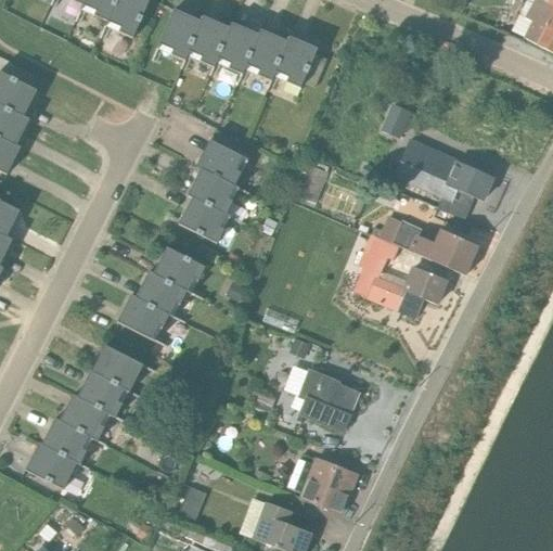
[(85,0),(81,10),(108,22),(117,0),(85,0)]
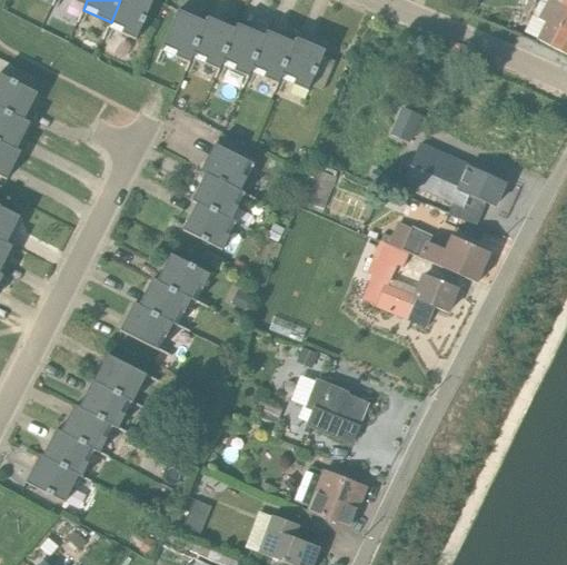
[(121,0),(110,27),(137,39),(155,0),(121,0)]
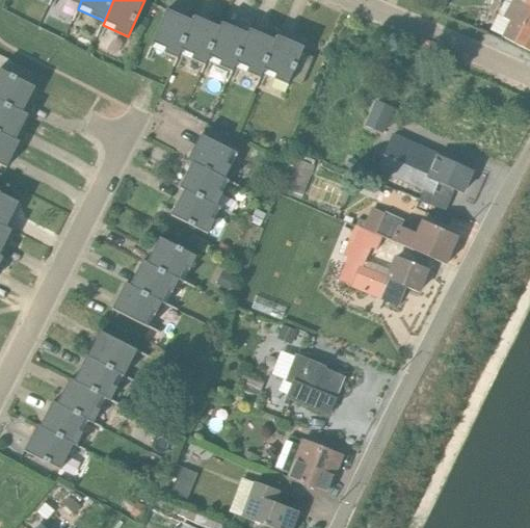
[(503,36),(529,50),(529,4),(522,0),(504,0),(497,12),(498,14),(489,29),(503,36)]
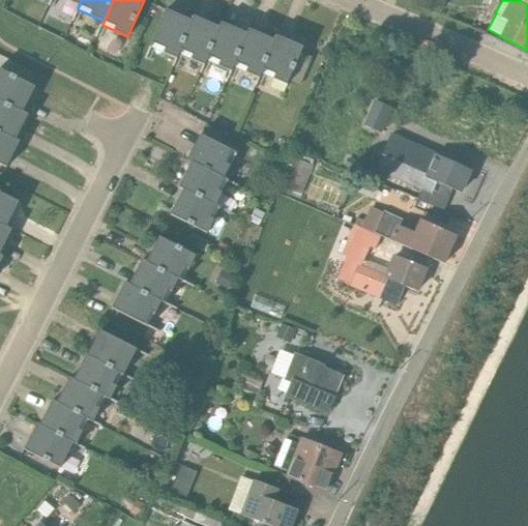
[(194,21),(167,9),(151,46),(176,58),(177,58),(194,21)]
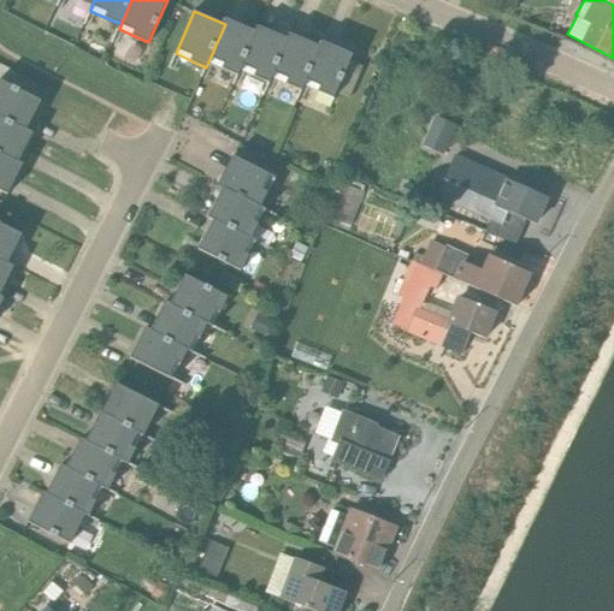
[(237,75),(257,31),(228,18),(208,63),(237,75)]
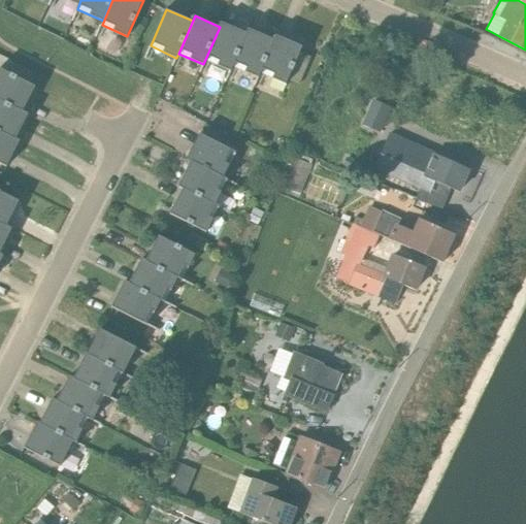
[(222,23),(205,60),(231,70),(248,33),(222,23)]
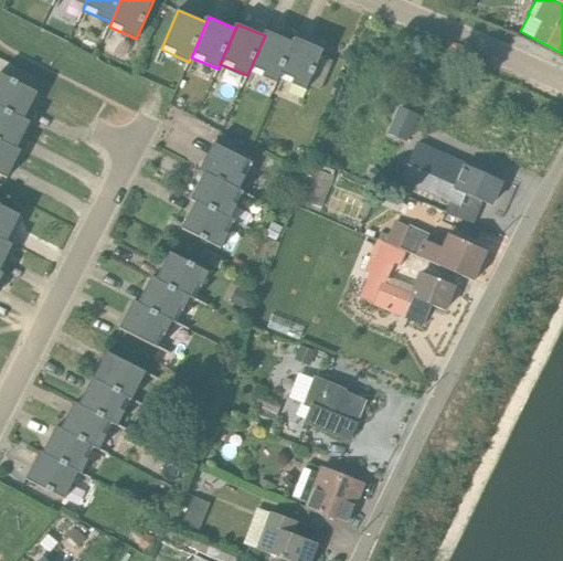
[(267,31),(250,71),(276,82),(294,43),(267,31)]
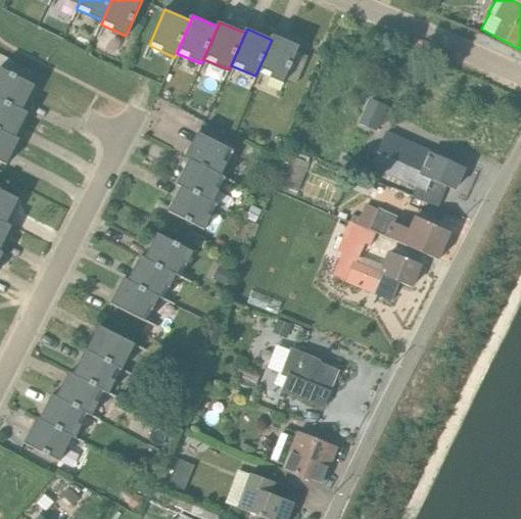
[(272,40),(258,72),(283,83),(285,78),(296,83),(309,56),(297,51),(298,48),(286,42),(286,44),(272,40)]
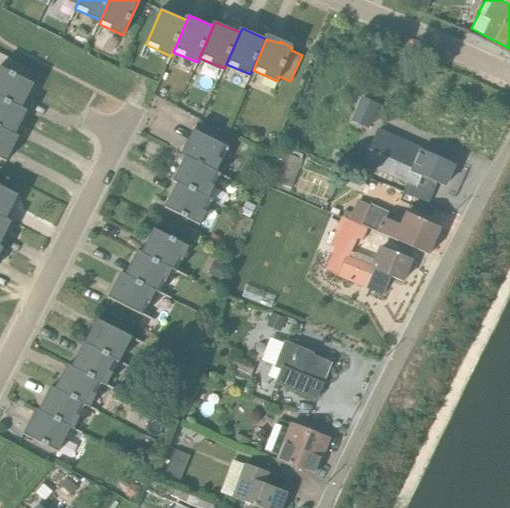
[(0,65),(0,94),(20,105),(27,90),(29,91),(34,82),(0,65)]
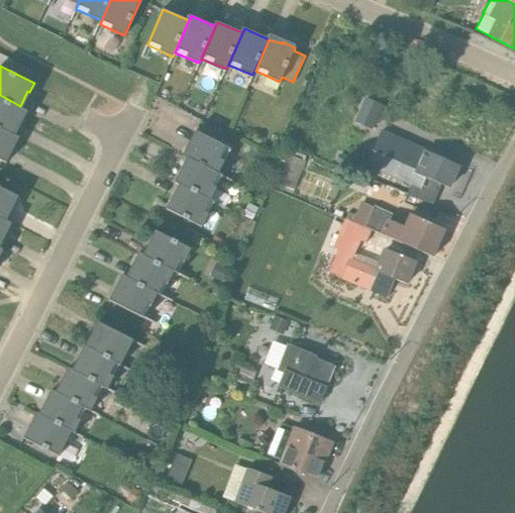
[(28,110),(0,96),(0,127),(15,135),(28,110)]
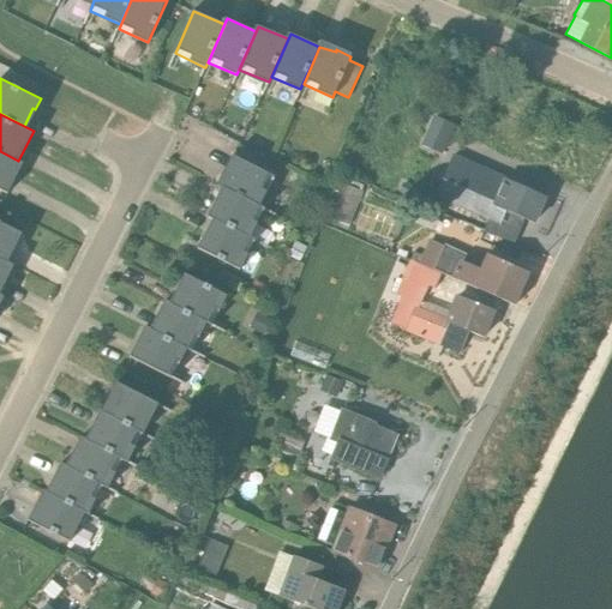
[(435,115),(423,146),(443,155),(456,125),(435,115)]
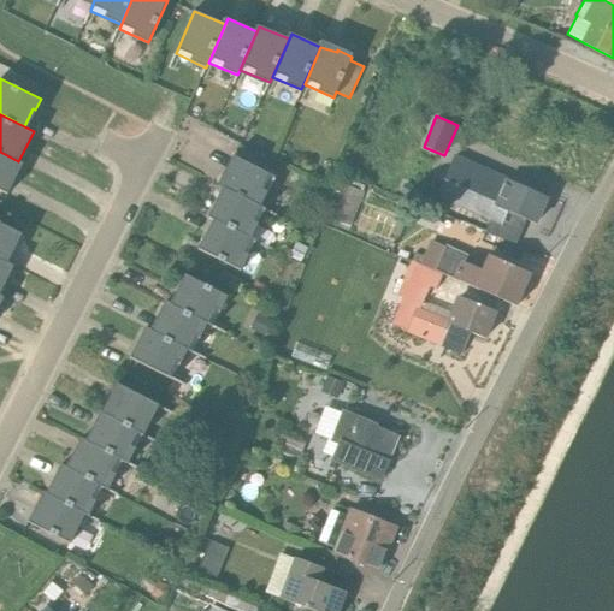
[(18,161),(0,152),(0,189),(9,194),(24,164),(18,161)]
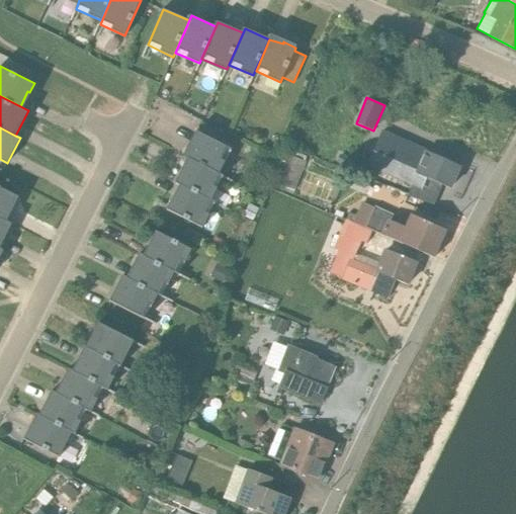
[(449,186),(459,165),(424,149),(424,148),(382,129),(366,165),(422,190),(428,177),(449,186)]
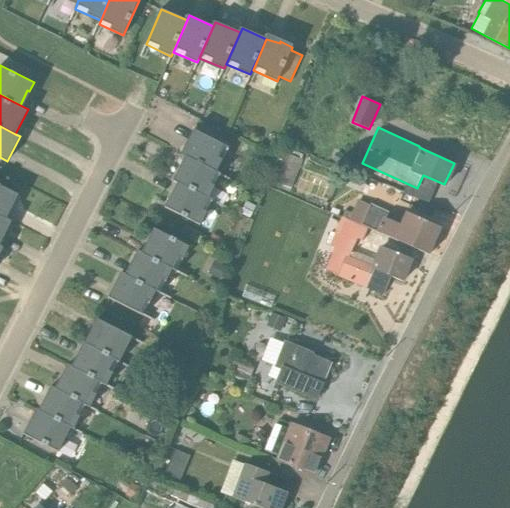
[(187,146),(183,154),(217,171),(229,147),(197,131),(189,147),(187,146)]
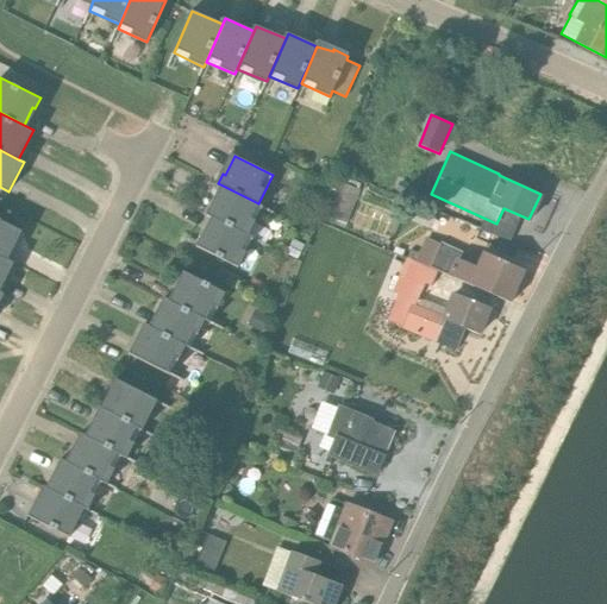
[(330,216),(348,222),(362,183),(338,174),(327,197),(336,201),(330,216)]
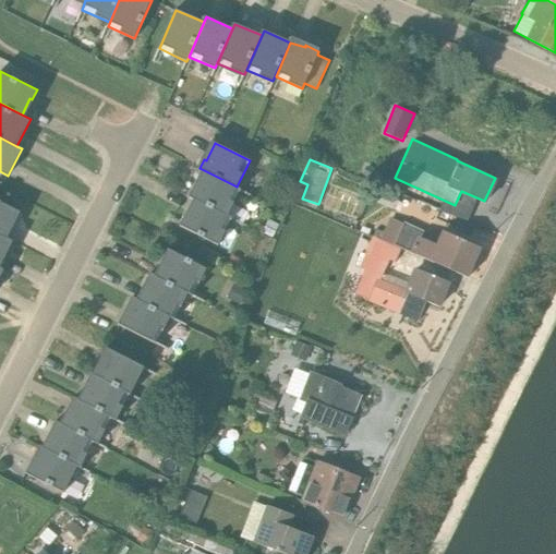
[(237,187),(202,170),(190,195),(227,215),(233,202),(230,200),(237,187)]
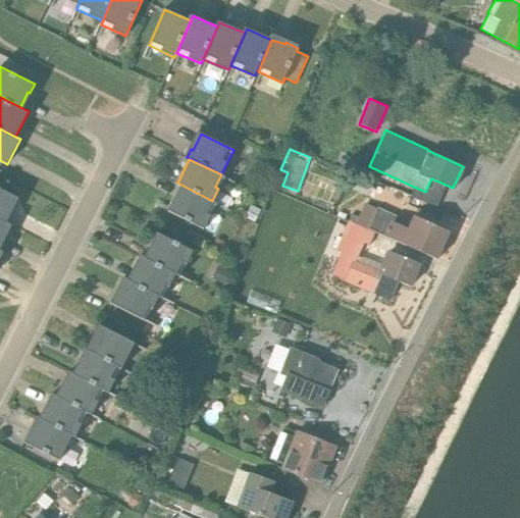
[(182,186),(168,210),(204,228),(217,204),(182,186)]
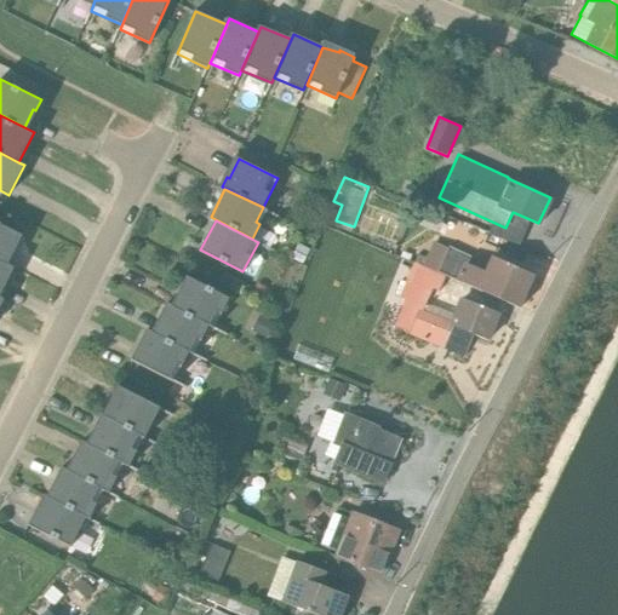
[(0,260),(9,264),(23,235),(0,223),(0,260)]
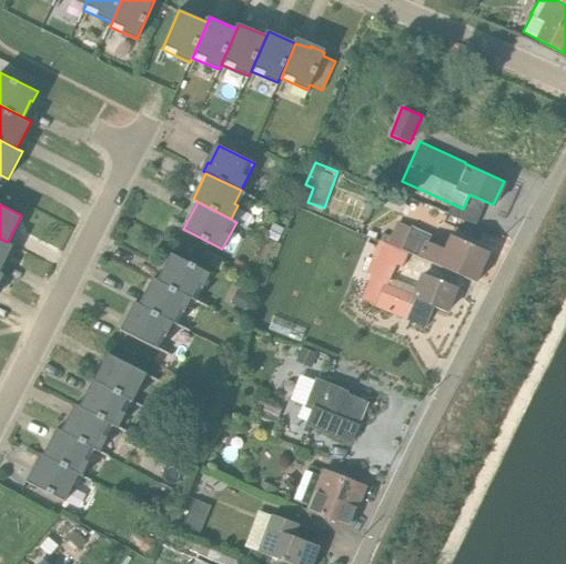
[(397,220),(391,234),(382,231),(378,240),(408,252),(477,282),(491,251),(450,234),(444,248),(430,242),(433,233),(412,224),(411,225),(397,220)]
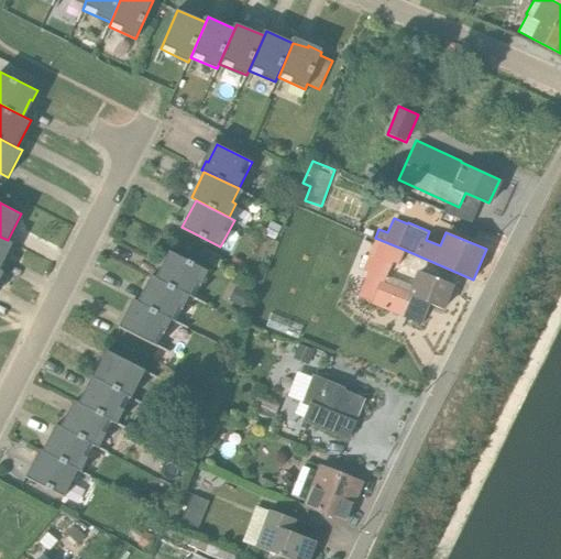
[(0,269),(13,243),(0,237),(0,269)]
